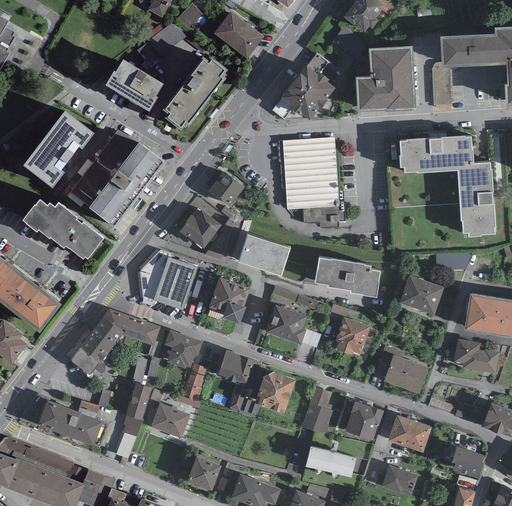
[(147,0),(155,4),(148,16),(162,24),(175,0),(147,0)]
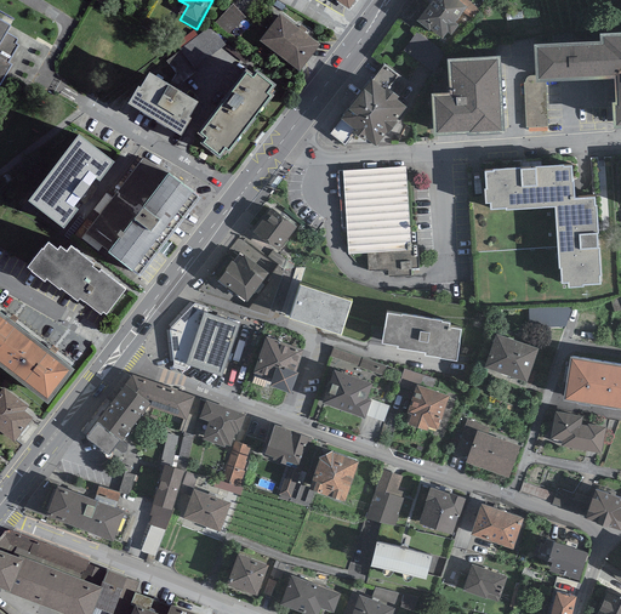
[(362,0),(319,0),(348,20),(362,0)]
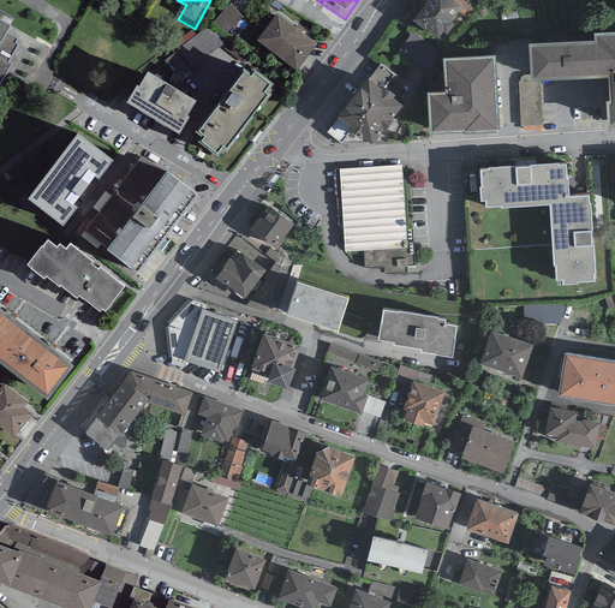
[(463,16),(441,0),(435,0),(413,30),(425,39),(427,37),(439,47),(443,41),(447,43),(454,33),(451,31),(463,16)]
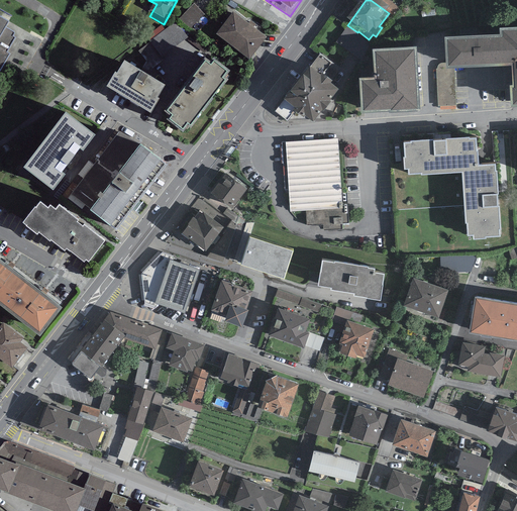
[(267,44),(233,19),(215,41),(249,68),(267,44)]
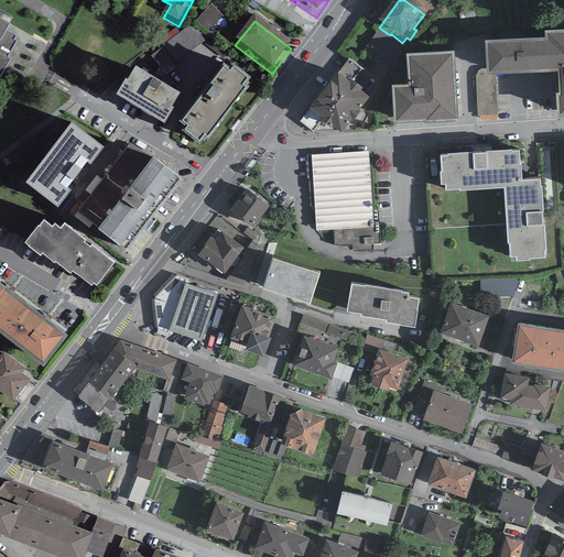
[(10,31),(0,25),(0,85),(11,66),(8,64),(17,48),(14,46),(17,43),(7,37),(10,31)]
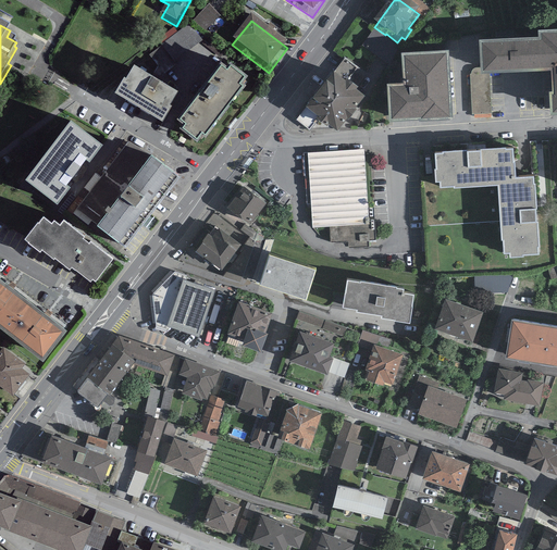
[(175,71),(201,50),(188,35),(163,54),(175,71)]
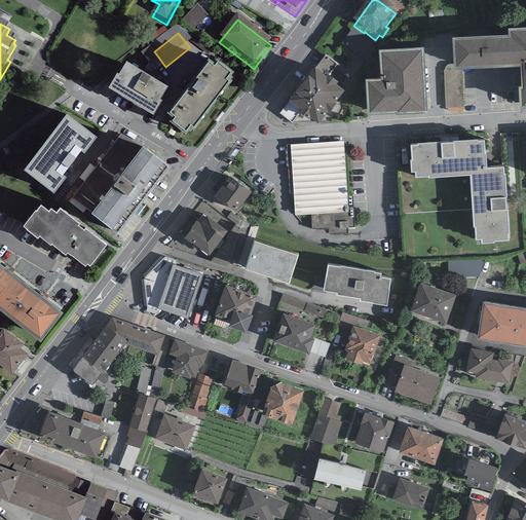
[(453,71),(453,78),(462,78),(520,75),(521,96),(518,96),(519,118),(525,117),(525,35),(508,37),(509,43),(452,46),(453,71)]
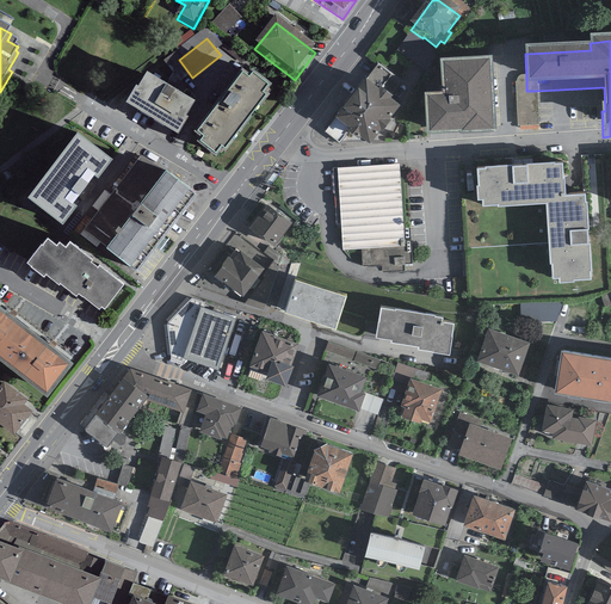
[(411,43),(399,60),(426,80),(439,63),(411,43)]
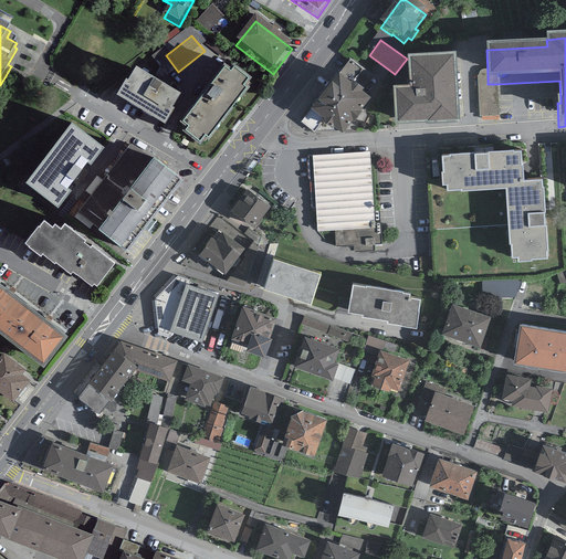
[(456,60),(408,63),(410,93),(392,94),(395,133),(425,130),(425,133),(459,130),(456,60)]
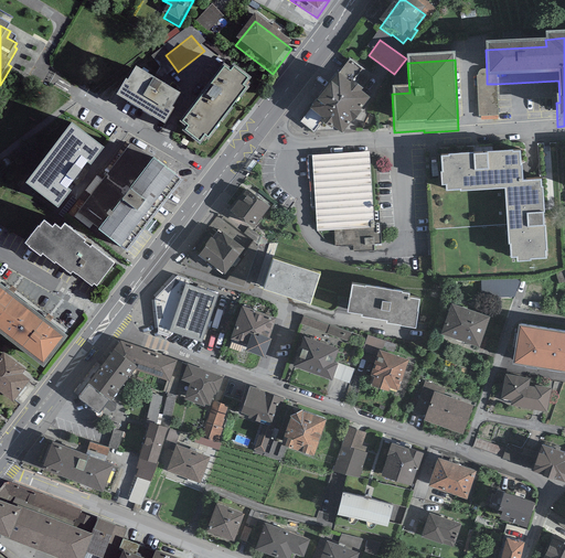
[(342,141),(351,129),(353,130),(362,119),(360,118),(370,105),(361,99),(363,97),(361,95),(364,90),(371,82),(361,74),(360,75),(350,66),(300,129),(315,140),(322,129),(331,137),(333,135),(342,141)]
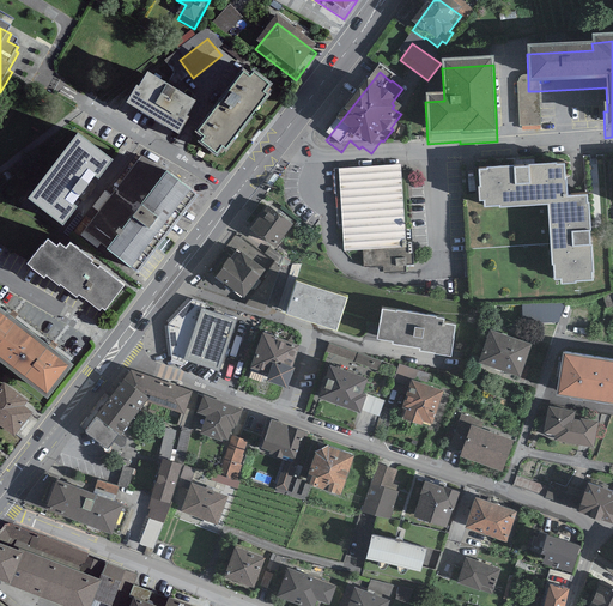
[(541,133),(539,91),(528,91),(528,83),(525,83),(523,83),(522,84),(520,84),(520,85),(519,86),(519,88),(519,89),(517,90),(520,134),(541,133)]
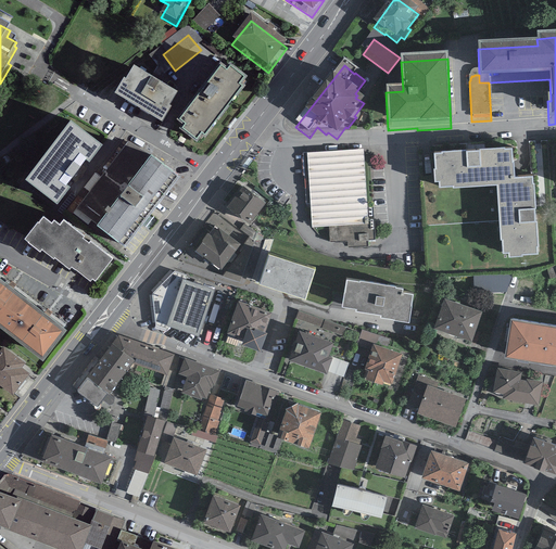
[(177,103),(134,77),(126,90),(124,89),(114,105),(162,133),(171,118),(169,117),(177,103)]
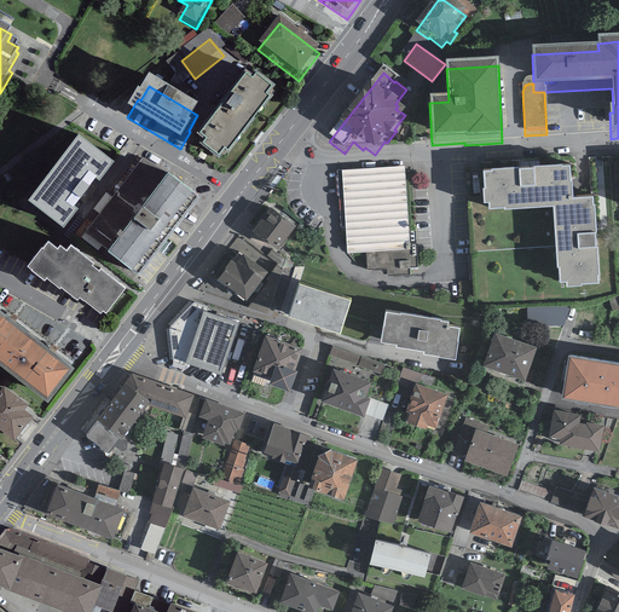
[(253,91),(246,86),(200,145),(206,150),(202,156),(219,169),(225,161),(229,163),(270,109),(266,105),(272,98),(256,86),(253,91)]
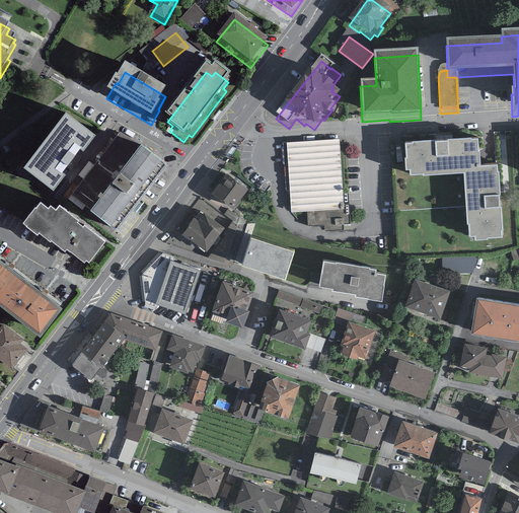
[(94,133),(66,111),(24,165),(53,188),(64,172),(61,169),(56,166),(62,158),(67,162),(74,152),(70,149),(75,142),(80,145),(83,148),(94,133)]
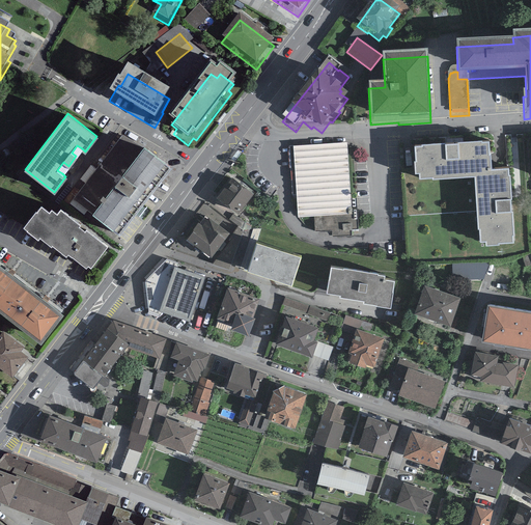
[(223,118),(217,127),(220,130),(226,121),(223,118)]
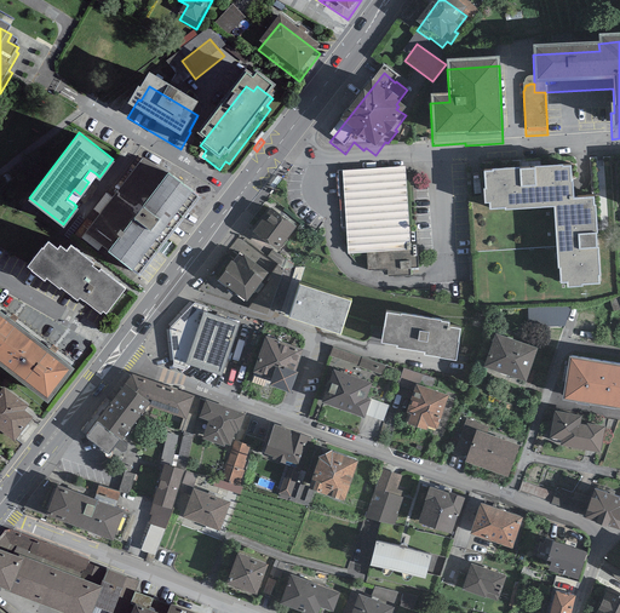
[(492,170),(483,170),(484,187),(483,187),(484,202),(488,202),(489,210),(504,208),(504,210),(554,207),(557,268),(560,268),(561,282),(567,282),(567,287),(583,286),(583,285),(600,284),(598,275),(600,275),(597,233),(597,231),(596,204),(595,205),(593,195),(574,196),(573,179),(572,179),(570,164),(563,165),(562,164),(492,167),(492,170)]
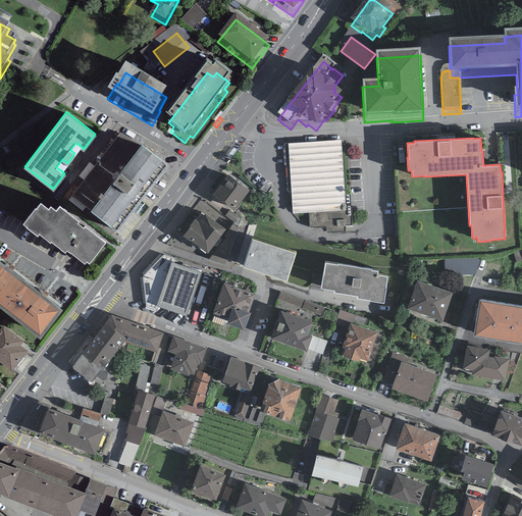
[(162,158),(142,142),(90,209),(117,229),(168,164),(161,159),(162,158)]
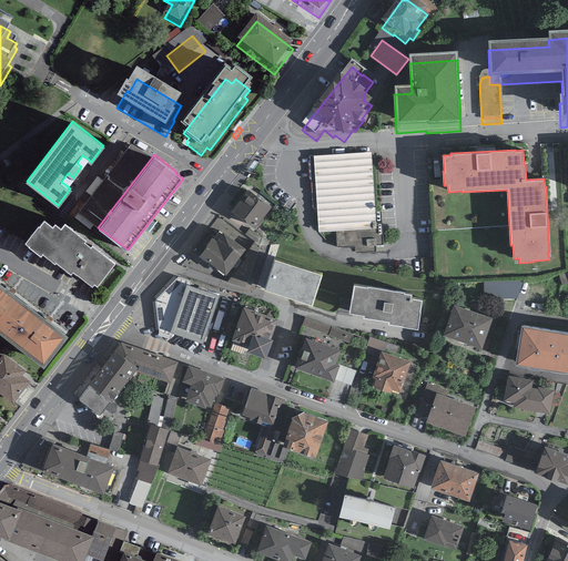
[(77,163),(81,166),(88,159),(82,155),(77,163)]
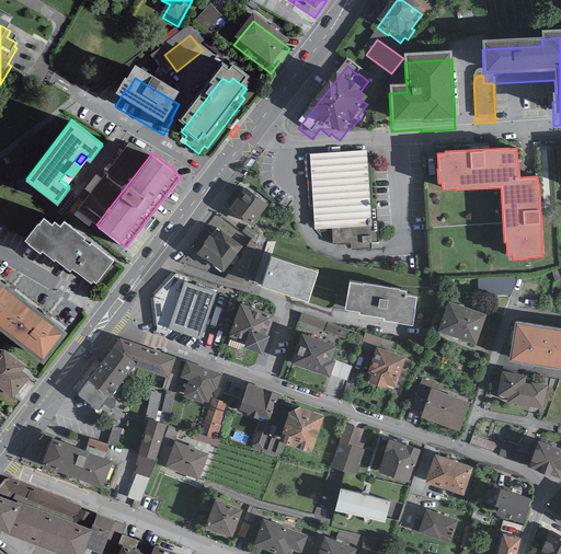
[(309,159),(305,159),(308,211),(313,210),(315,233),(332,232),(333,250),(350,249),(351,254),(371,253),(370,246),(378,245),(376,212),(370,212),(367,154),(309,158),(309,159)]
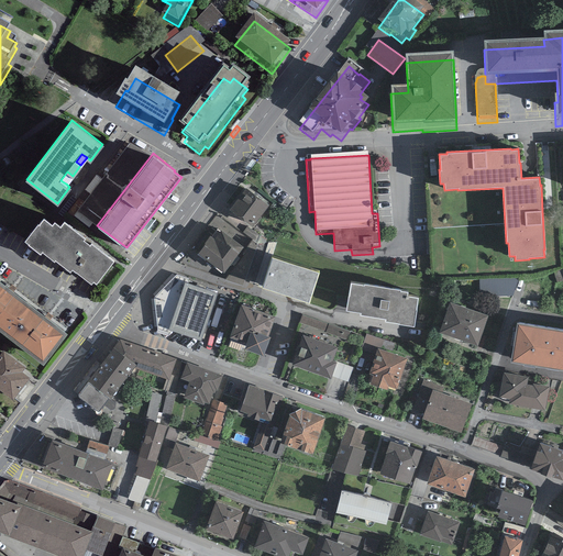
[(256,162),(249,171),(252,175),(260,164),(256,162)]
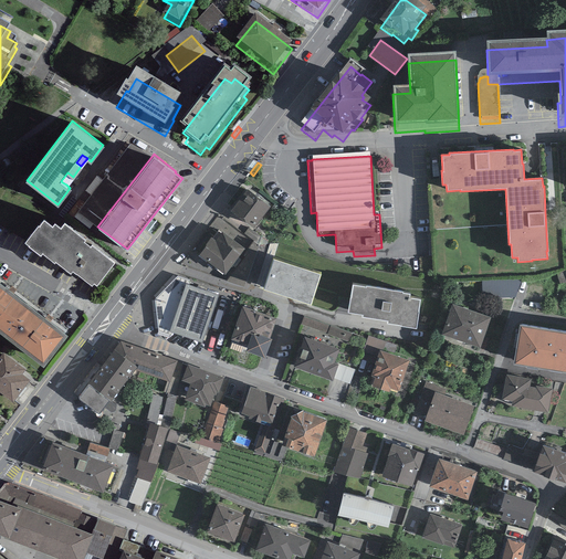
[(73,177),(67,172),(61,181),(66,185),(73,177)]
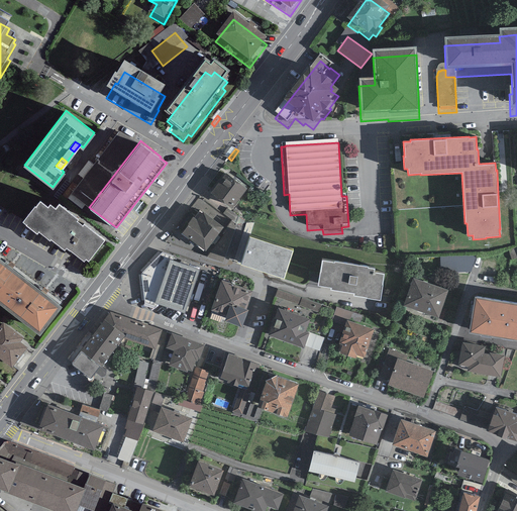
[(225,176),(211,195),(232,210),(246,191),(225,176)]
